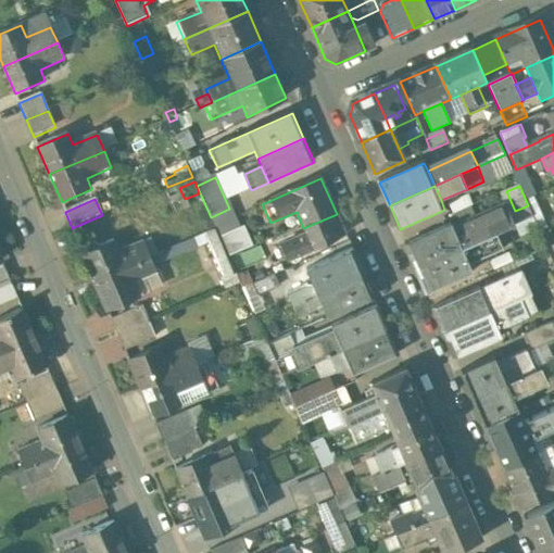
[(506,206),(460,227),(463,235),(457,238),(463,249),(495,234),(514,225),(506,206)]
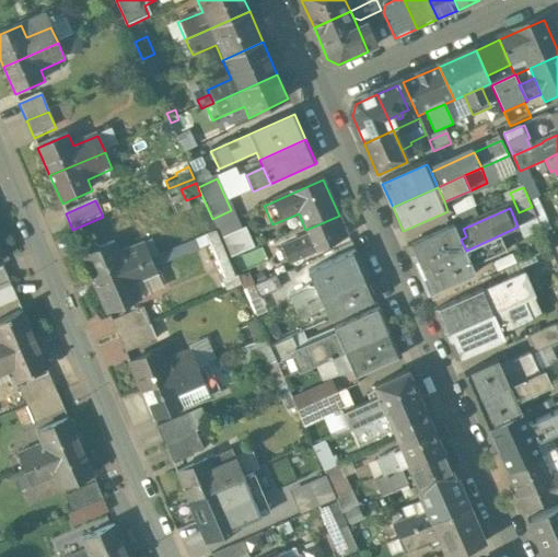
[(339,216),(305,230),(309,239),(315,253),(349,238),(339,216)]
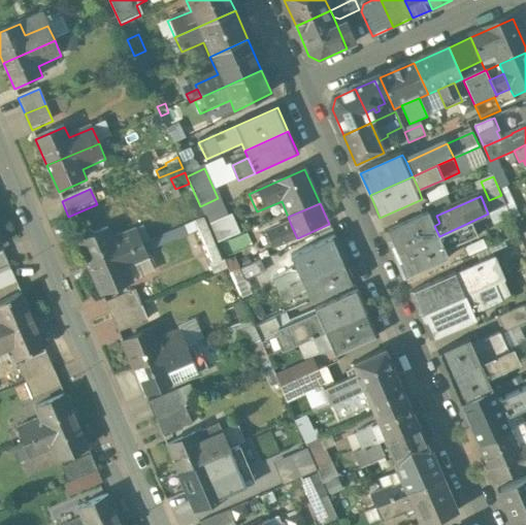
[(202,210),(195,215),(198,222),(206,219),(202,210)]
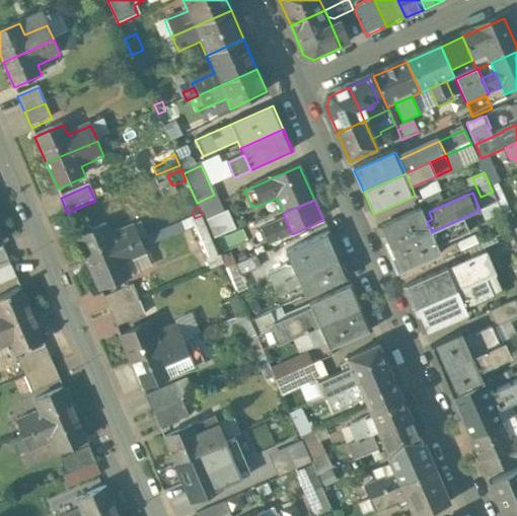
[(422,210),(379,228),(389,250),(432,232),(427,222),(422,210)]
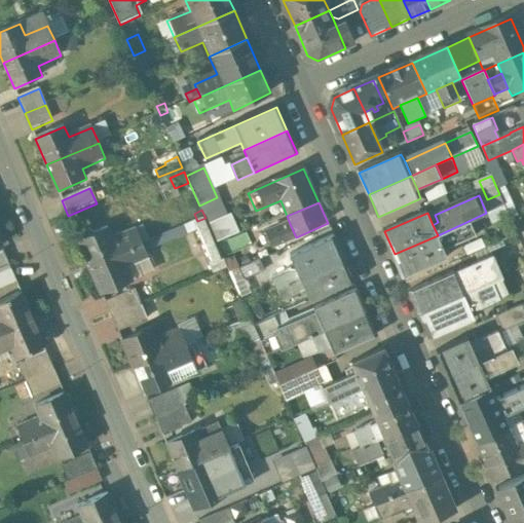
[(262,218),(248,224),(252,231),(267,224),(265,218),(263,219),(262,218)]
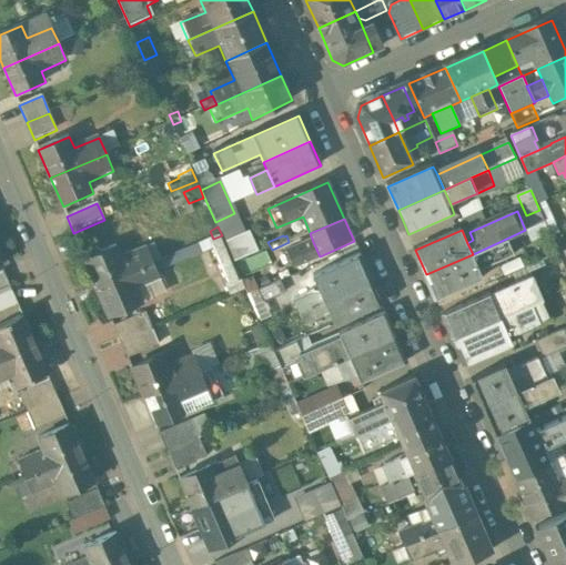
[(506,239),(473,254),(479,271),(514,255),(506,239)]
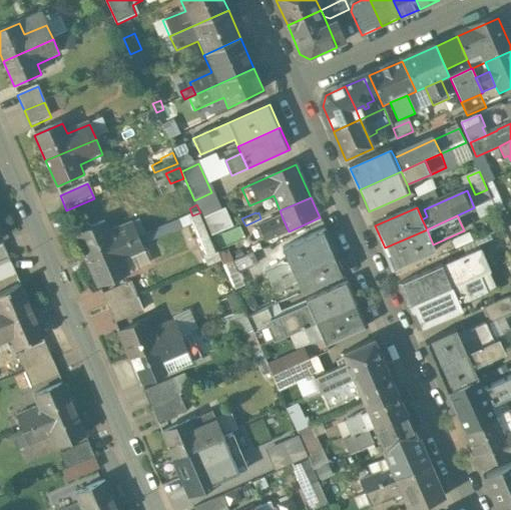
[(188,217),(177,222),(186,243),(197,239),(188,217)]
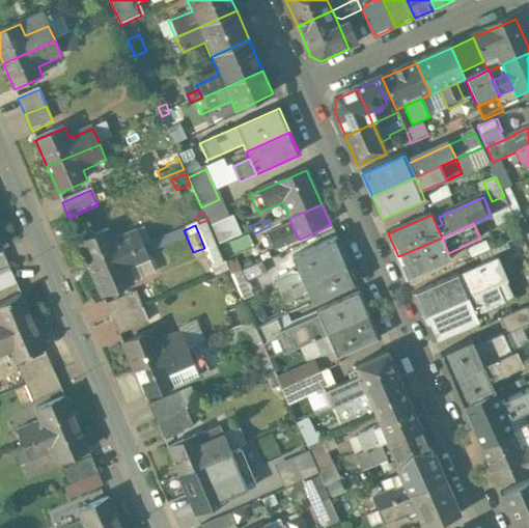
[(293,226),(267,238),(273,251),(299,240),(293,226)]
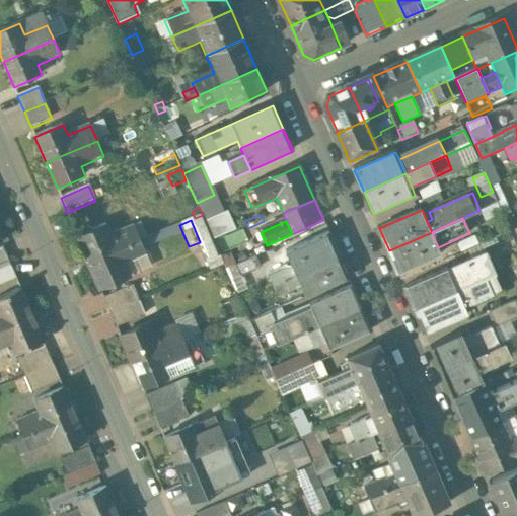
[(106,225),(78,237),(89,264),(140,242),(134,226),(112,236),(106,225)]
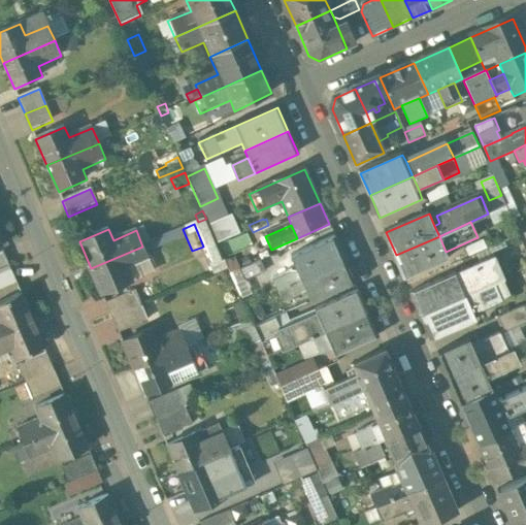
[(439,236),(396,255),(406,279),(450,259),(446,252),(439,236)]
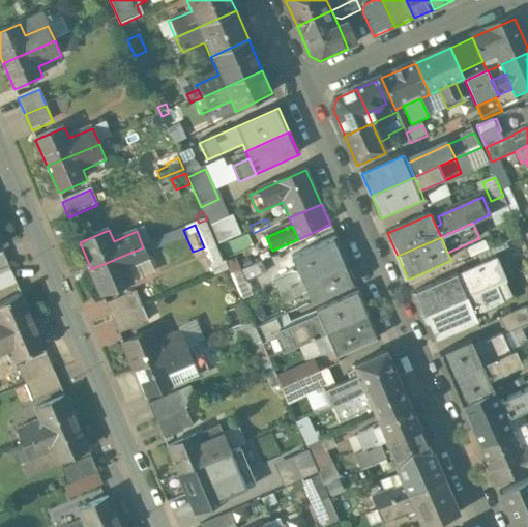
[(336,240),(293,260),(299,275),(303,284),(347,263),(336,240)]
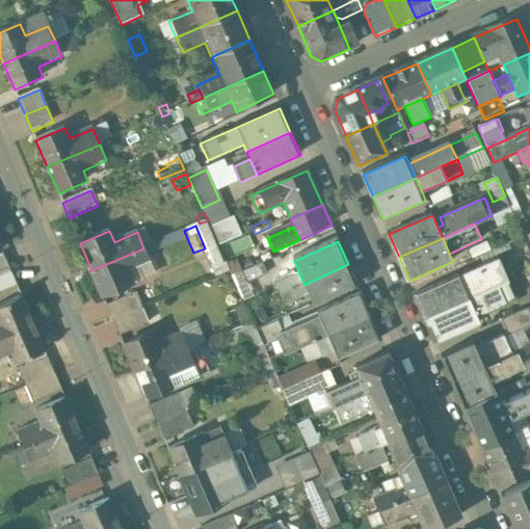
[(217,243),(211,246),(214,254),(220,252),(217,243)]
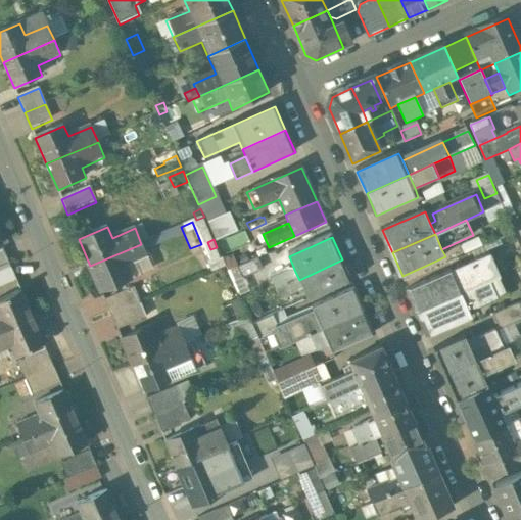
[(141,244),(90,266),(101,292),(130,280),(125,269),(148,260),(141,244)]
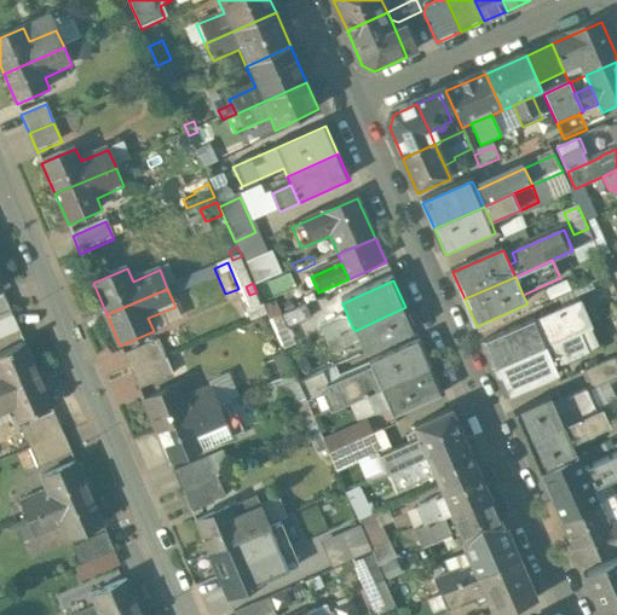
[(6,299),(0,301),(0,324),(15,319),(6,299)]
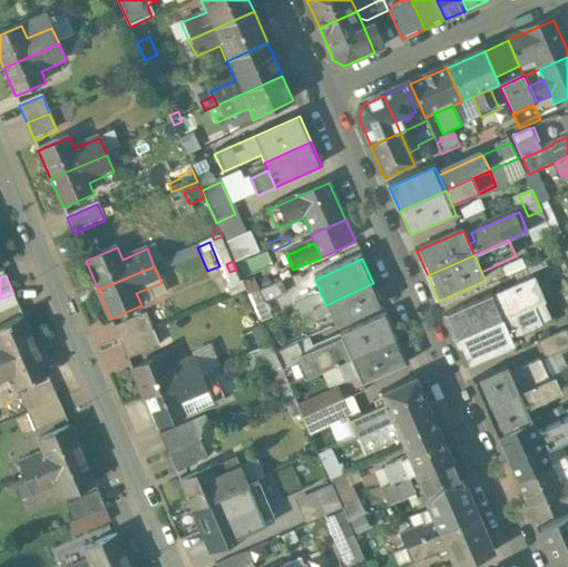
[(535,281),(493,299),(503,321),(544,303),(535,281)]
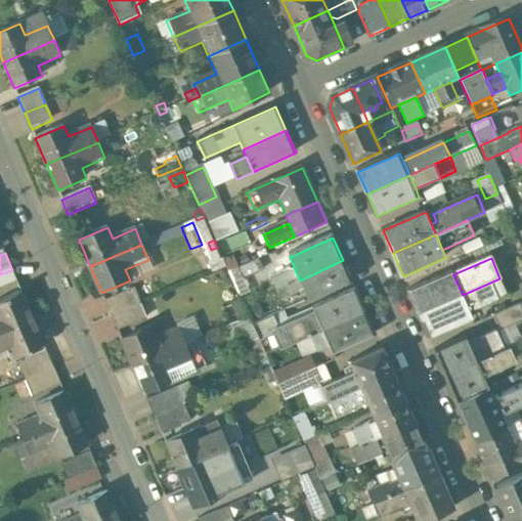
[(223,260),(210,265),(214,274),(227,269),(225,264),(223,260)]
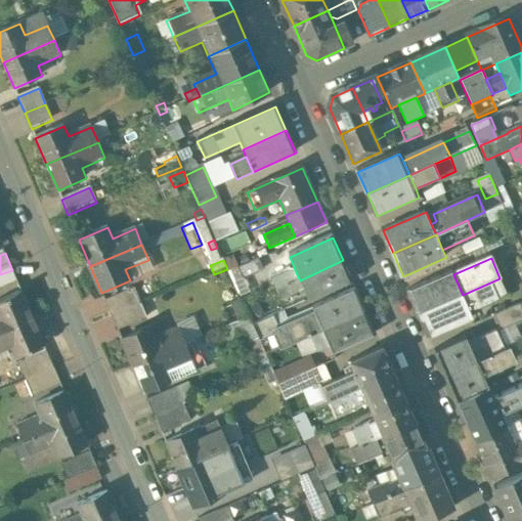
[(343,260),(300,280),(303,289),(309,302),(352,283),(343,260)]
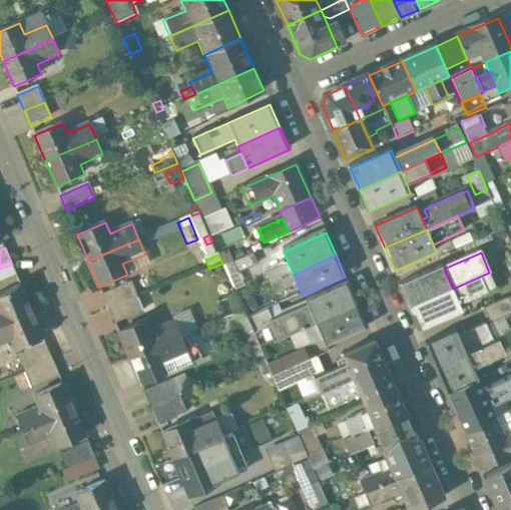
[(228,256),(220,259),(222,264),(224,269),(233,266),(228,256)]
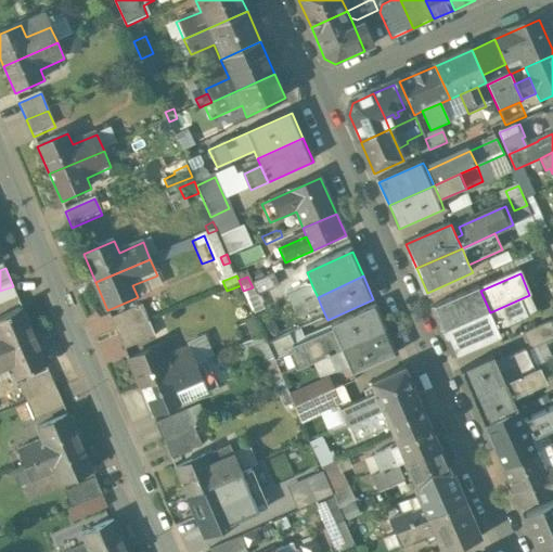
[(274,279),(253,289),(258,299),(280,290),(274,279)]
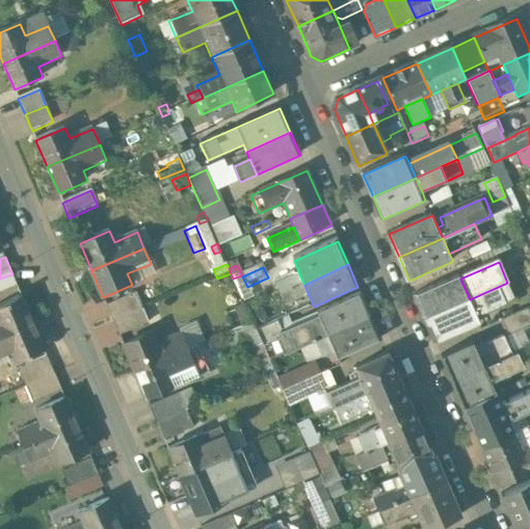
[(0,279),(0,292),(17,286),(12,274),(0,279)]
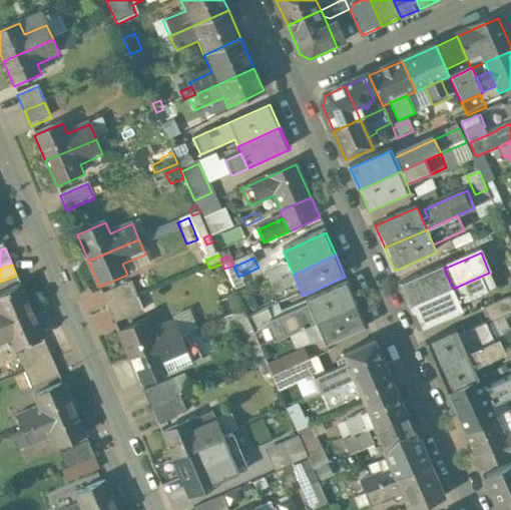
[(284,267),(267,275),(272,285),(294,275),(290,267),(284,267)]
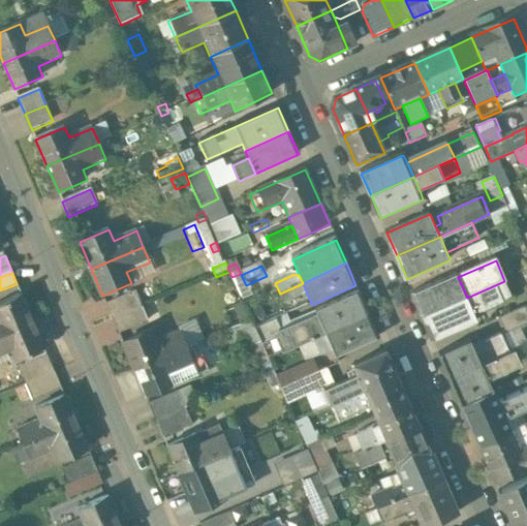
[(457,275),(413,295),(424,317),(467,298),(458,277),(457,275)]
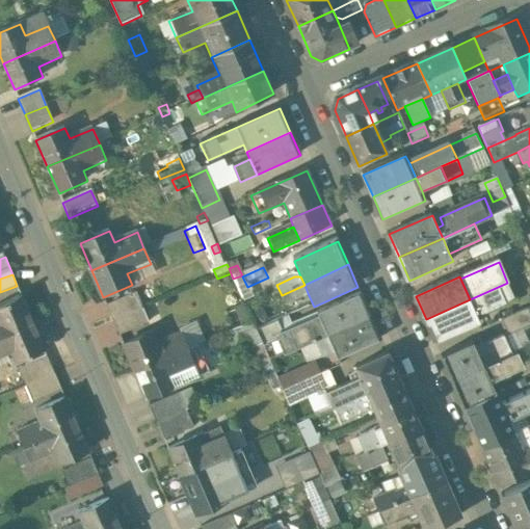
[(507,283),(470,299),(477,316),(514,299),(507,283)]
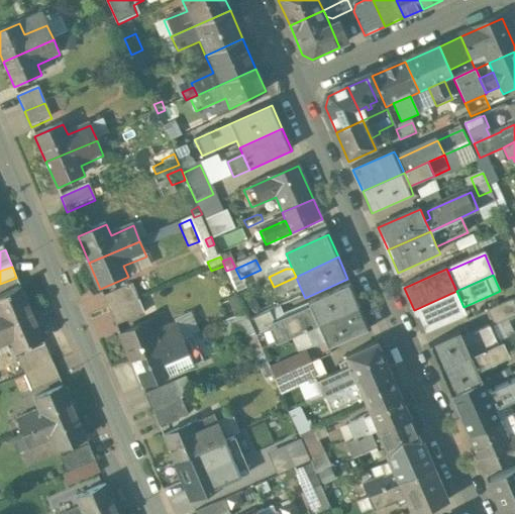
[(296,277),(274,287),(278,297),(294,290),(299,285),(296,277)]
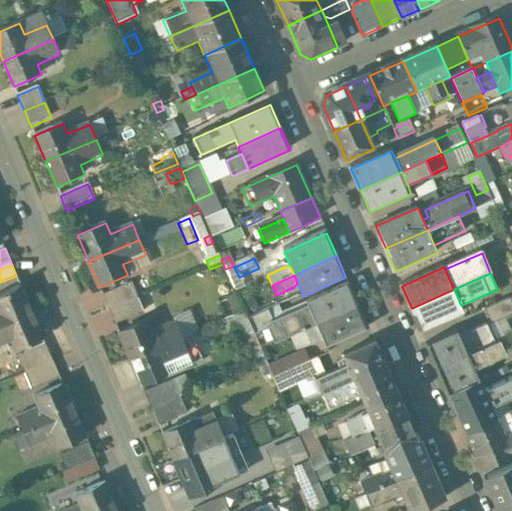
[(132,284),(103,296),(109,310),(138,298),(132,284)]
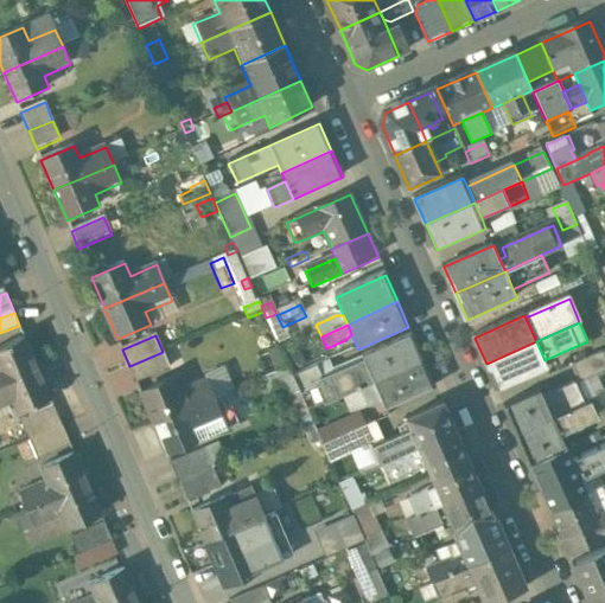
[(412,335),(362,358),(367,367),(374,384),(424,363),(412,335)]
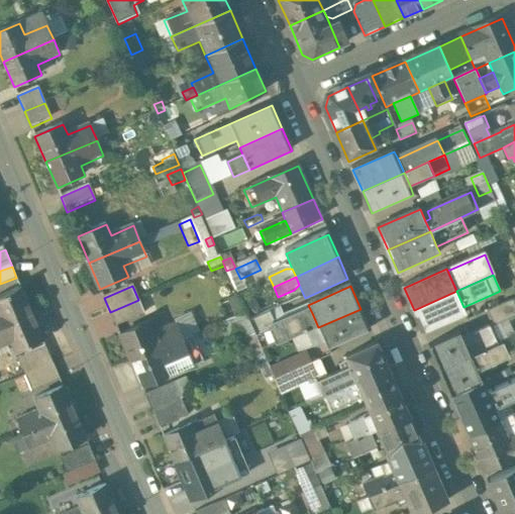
[(22,291),(0,300),(0,330),(33,317),(22,291)]
